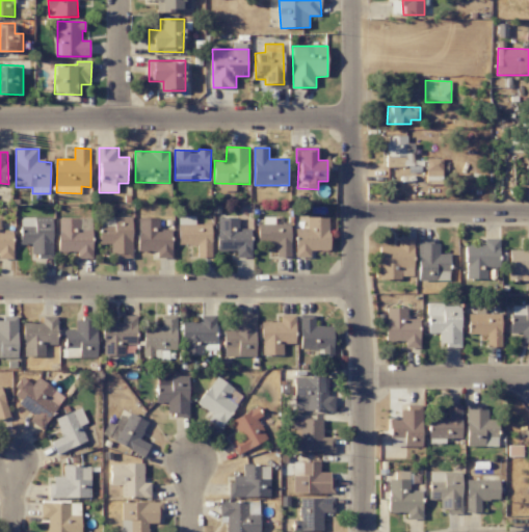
[(133,216),(101,217),(102,243),(112,243),(112,258),(133,257),(133,216)]
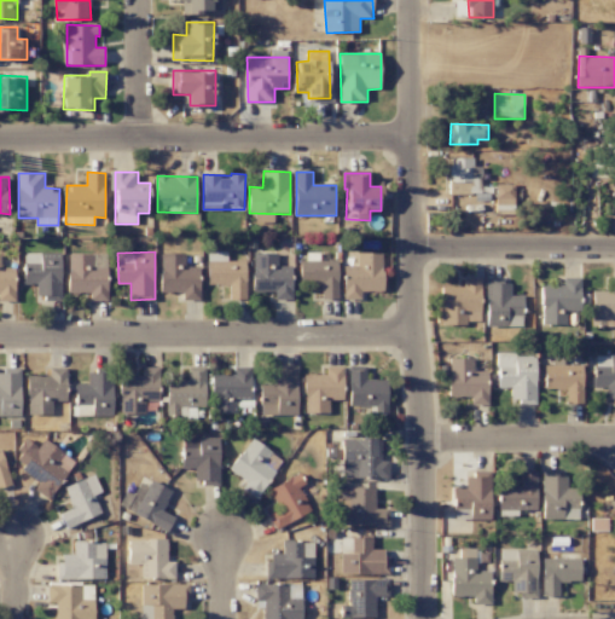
[(247,261),(228,261),(228,252),(209,252),(209,285),(230,285),(230,300),(248,300),(247,261)]
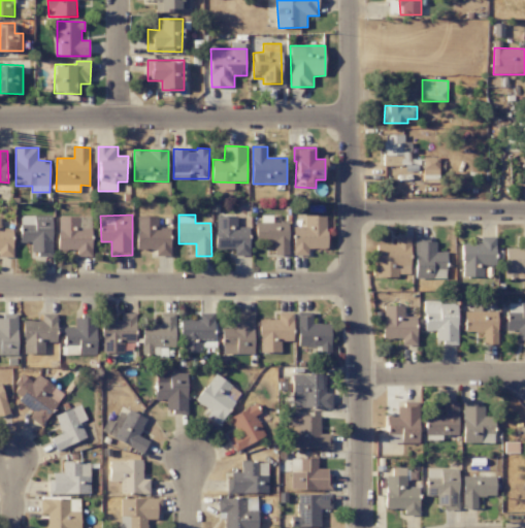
[(53,216),(22,216),(22,242),(33,242),(33,255),(54,255),(53,216)]
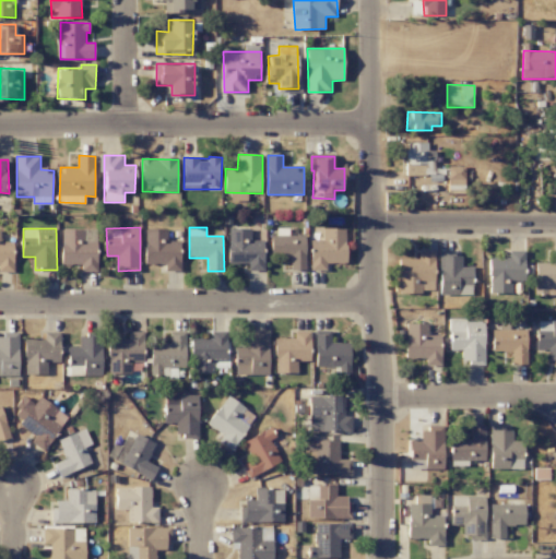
[(265,240),(252,240),(252,229),(231,228),(229,263),(249,263),(249,271),(264,271),(265,240)]
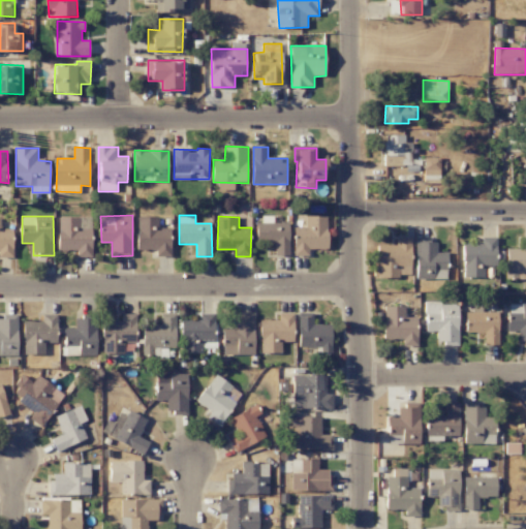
[(289,222),(274,223),(274,216),(258,216),(258,244),(276,244),(276,255),(290,255),(289,222)]
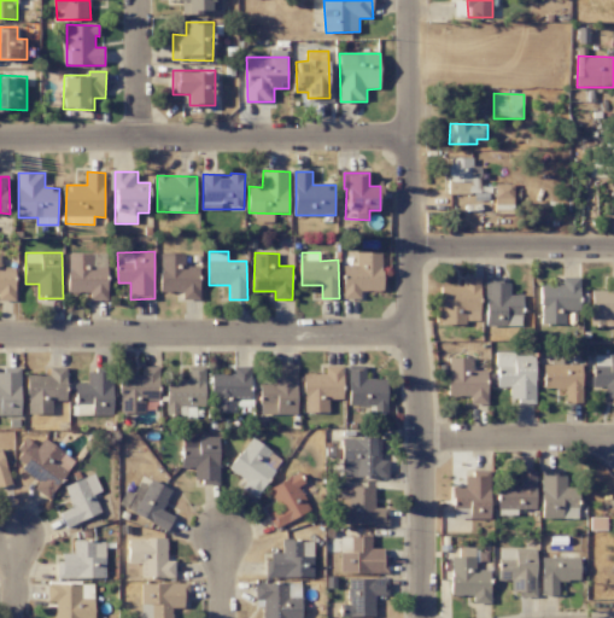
[(384,252),(358,252),(358,266),(345,266),(345,298),(361,299),(361,291),(382,291),(384,252)]
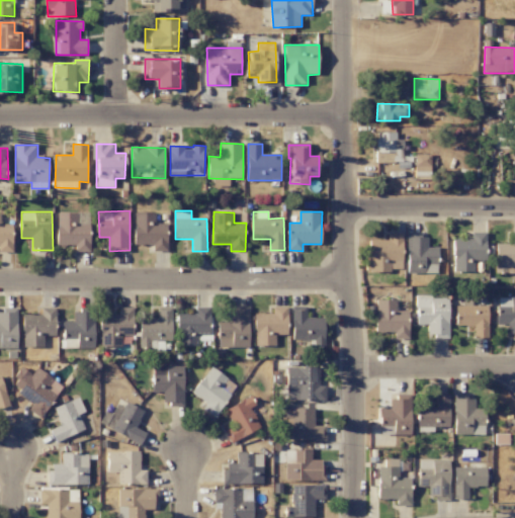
[(2,213),(0,212),(0,251),(13,252),(13,224),(1,224),(2,213)]
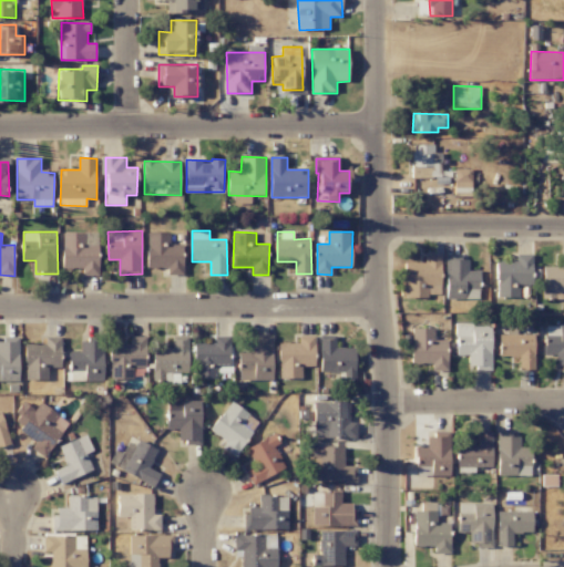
[(100,233),(64,233),(63,268),(83,269),(83,276),(100,276),(100,233)]
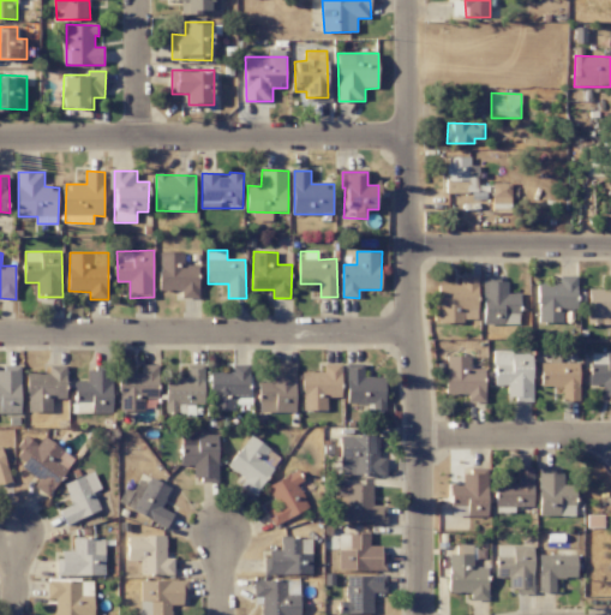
[(199,266),(185,266),(185,252),(161,252),(161,290),(183,290),(183,298),(199,298),(199,266)]
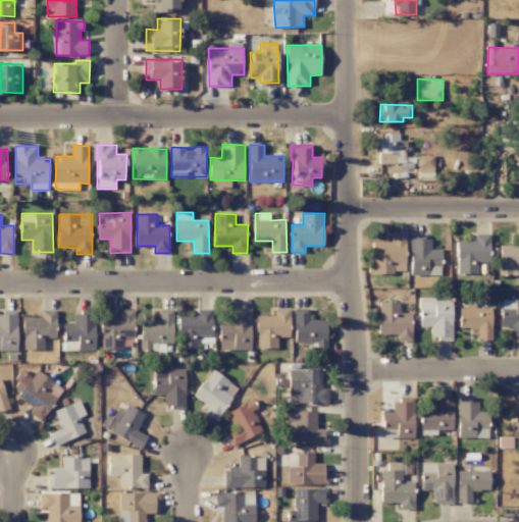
[(459,274),(479,274),(479,262),(491,262),(490,233),(476,235),(476,241),(458,242),(459,274)]
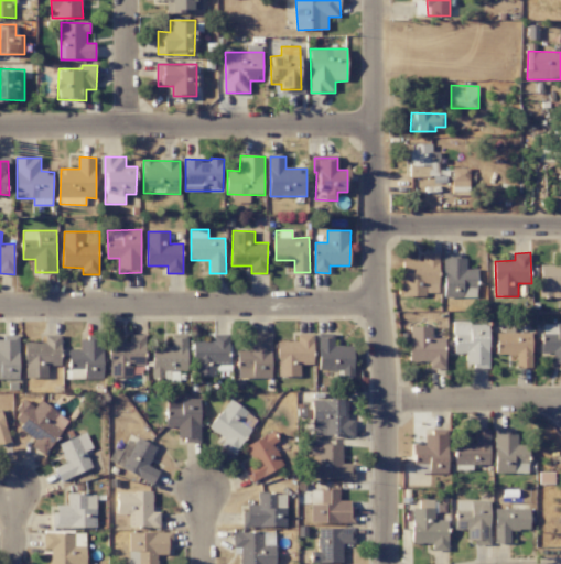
[(405,295),(440,294),(439,253),(424,253),(424,260),(405,261),(405,295)]
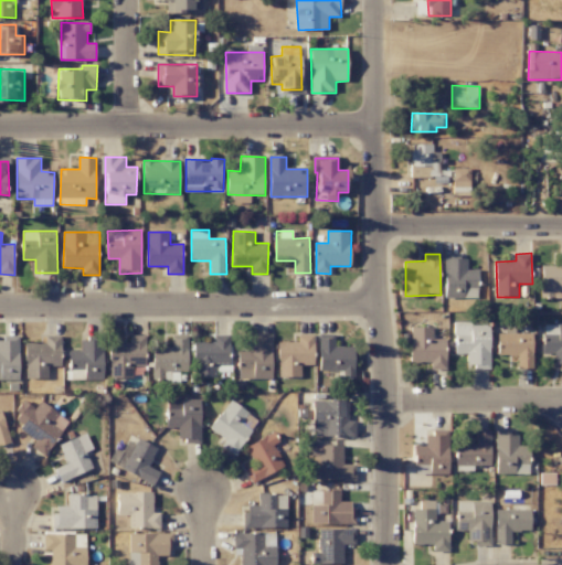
[(446,298),(479,298),(479,269),(467,269),(467,254),(446,254),(446,298)]
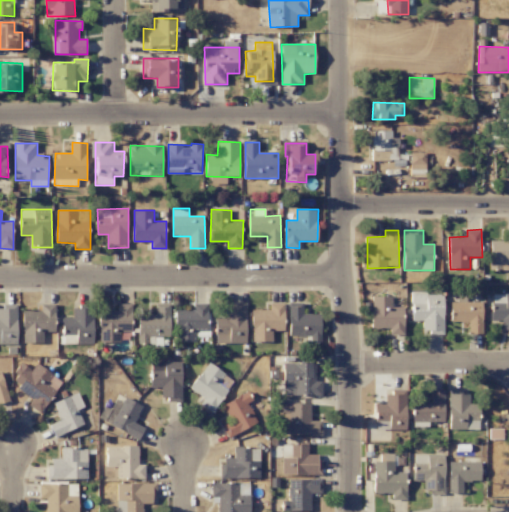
[(508,241),(491,241),(490,269),(508,269),(508,241)]
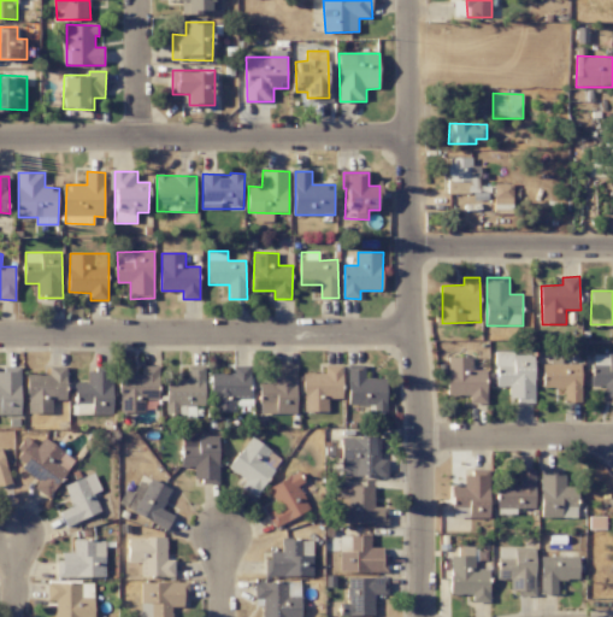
[(536,401),(536,353),(496,353),(496,387),(511,387),(511,401),(536,401)]
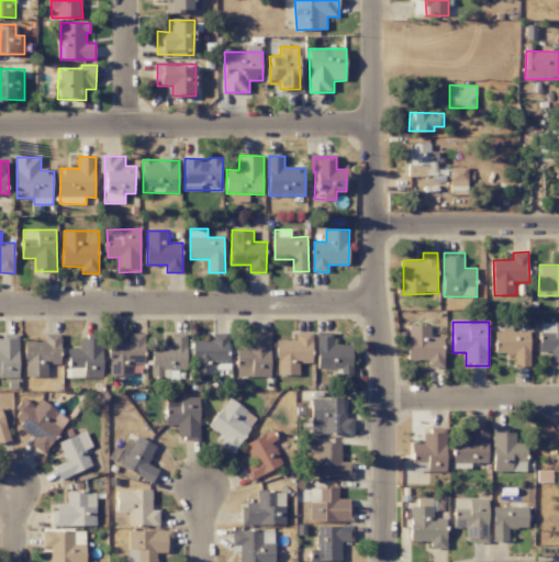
[(558,322),(541,323),(541,351),(552,351),(552,366),(558,366),(558,322)]
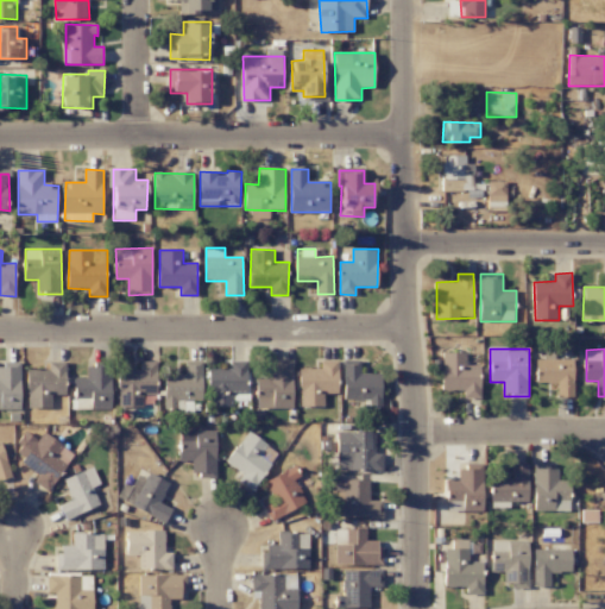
[(467,352),(442,352),(443,390),(465,390),(465,397),(481,397),(481,365),(467,365),(467,352)]
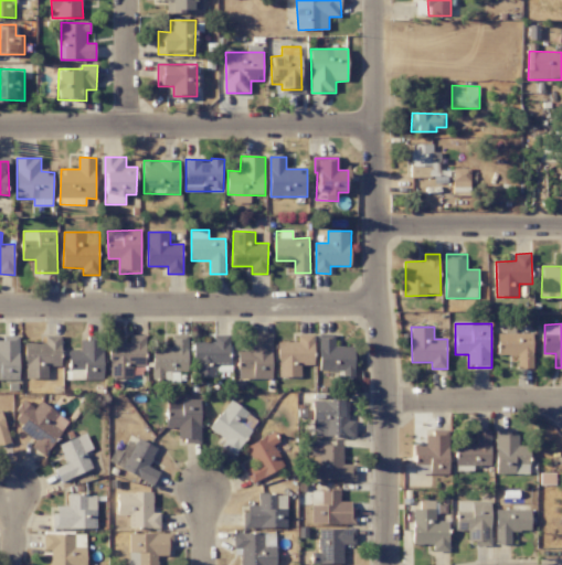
[(534,368),(533,332),(498,333),(499,355),(519,355),(519,369),(534,368)]
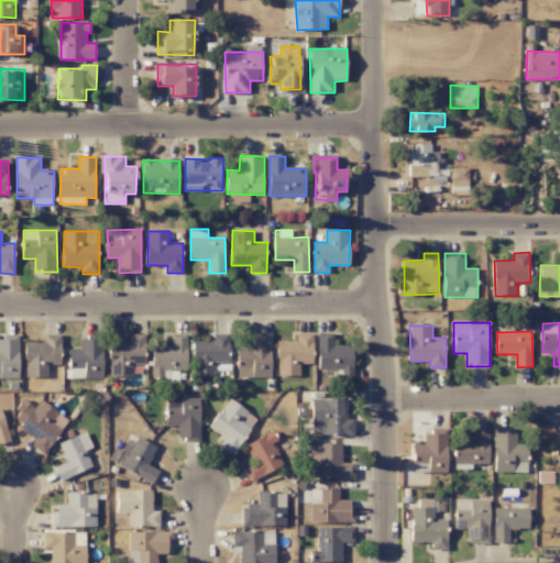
[(133,376),(133,365),(146,364),(145,333),(130,334),(130,341),(109,342),(110,376),(133,376)]
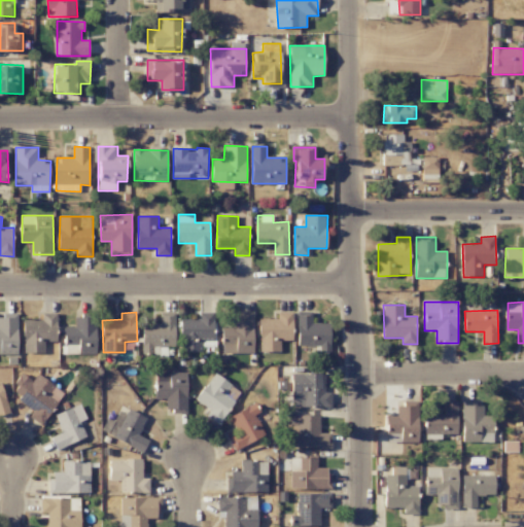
[(143,324),(144,355),(168,354),(168,347),(176,346),(176,312),(162,312),(162,324),(143,324)]
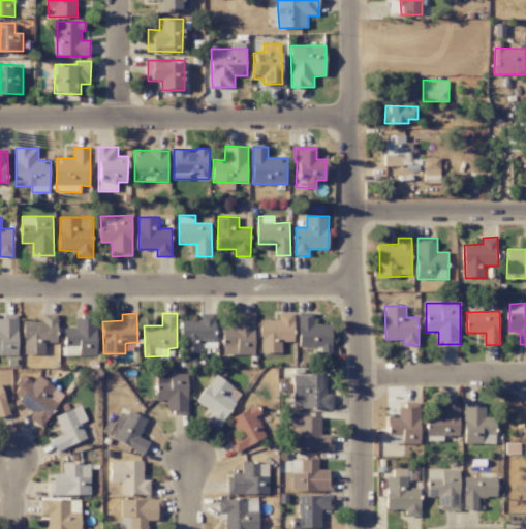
[(261,320),(261,353),(283,353),(283,342),(295,342),(295,313),(280,313),(280,319),(261,320)]
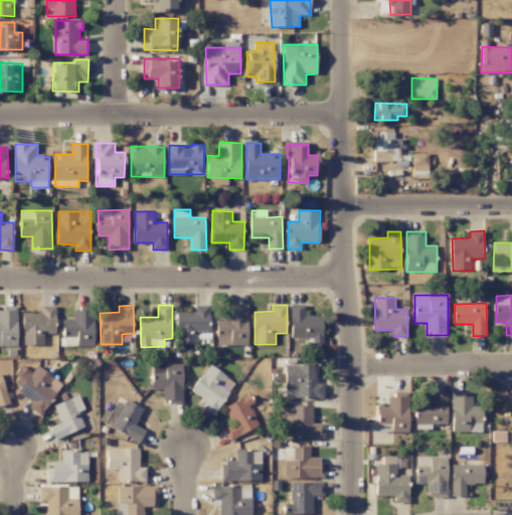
[(324,316),(306,316),(306,305),(292,305),(292,338),(301,338),(301,344),(324,344),(324,316)]
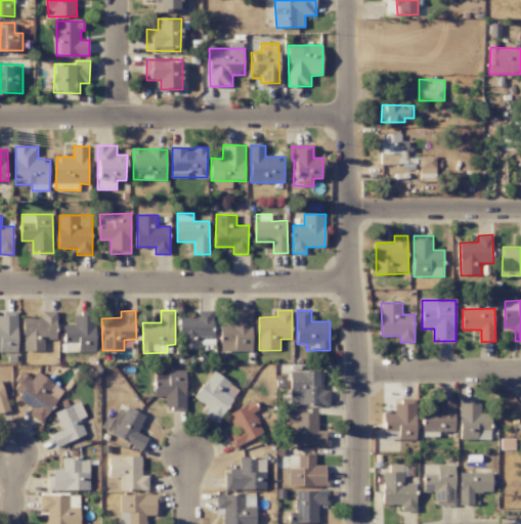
[(43,317),(25,318),(25,351),(46,351),(45,340),(57,339),(57,311),(43,311),(43,317)]
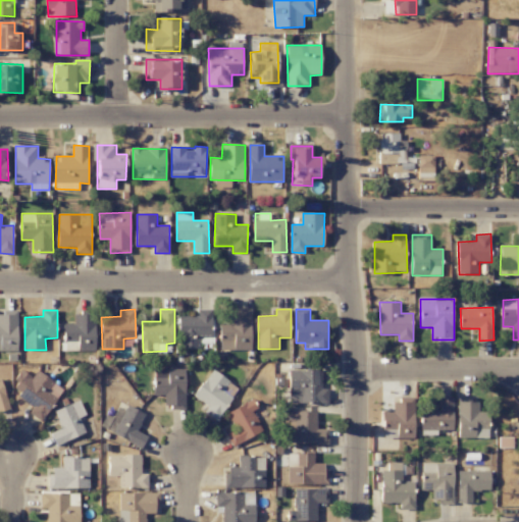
[(199,316),(179,316),(180,349),(202,349),(202,338),(214,338),(214,310),(199,310),(199,316)]
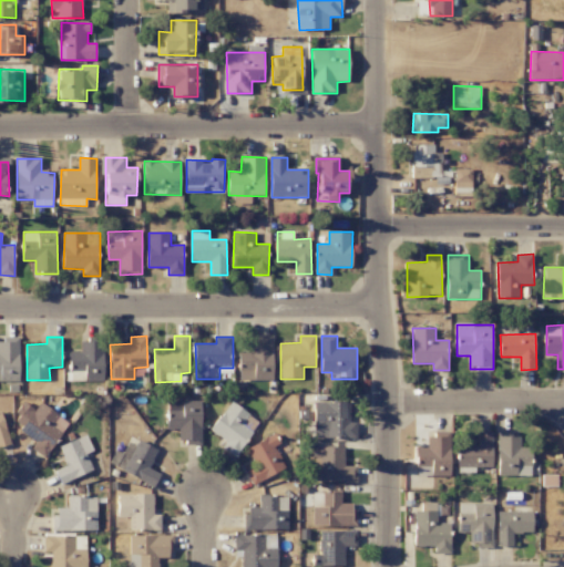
[(241,351),(241,381),(275,380),(274,337),(250,338),(252,351),(241,351)]
